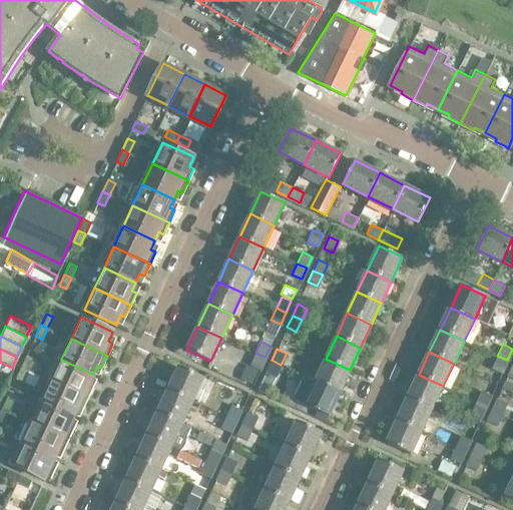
[(260,369),(265,357),(255,353),(250,365),(260,369)]
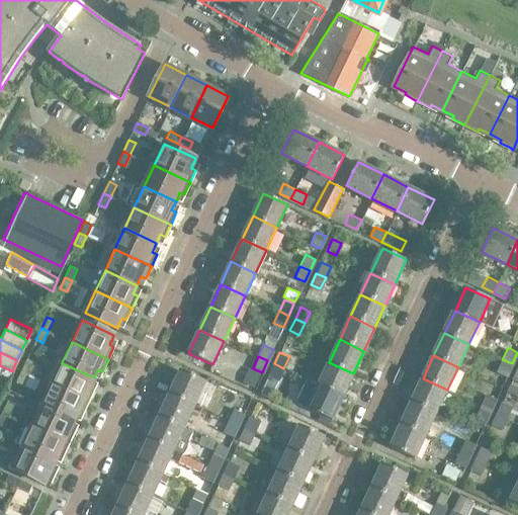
[(33,361),(26,358),(21,369),(28,373),(33,361)]
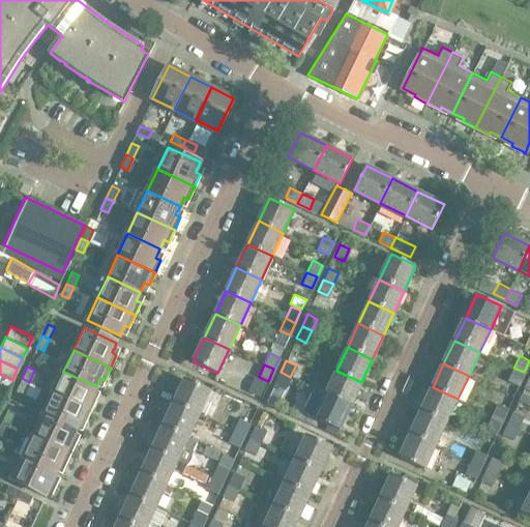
[(93,391),(96,386),(63,372),(63,371),(56,368),(46,389),(91,410),(92,408),(92,407),(96,398),(91,396),(93,391)]
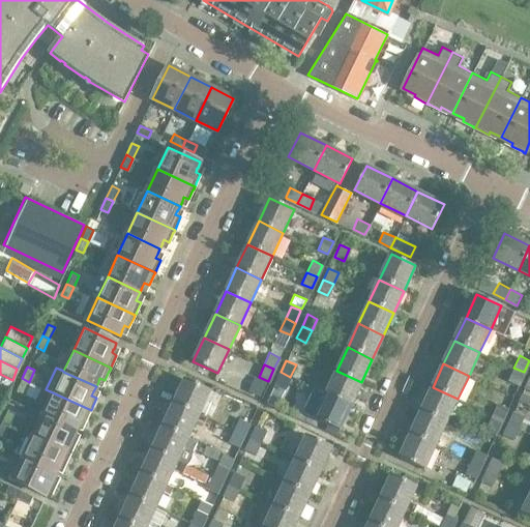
[(519,384),(524,372),(513,368),(508,379),(519,384)]
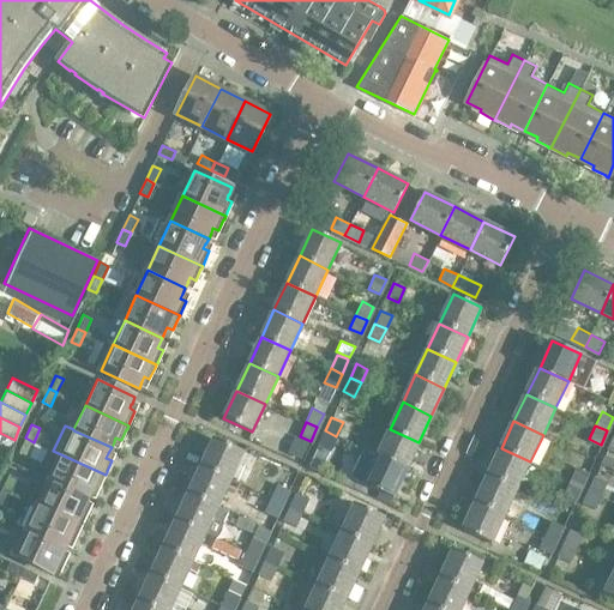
[(407,469),(419,442),(390,429),(378,456),(407,469)]
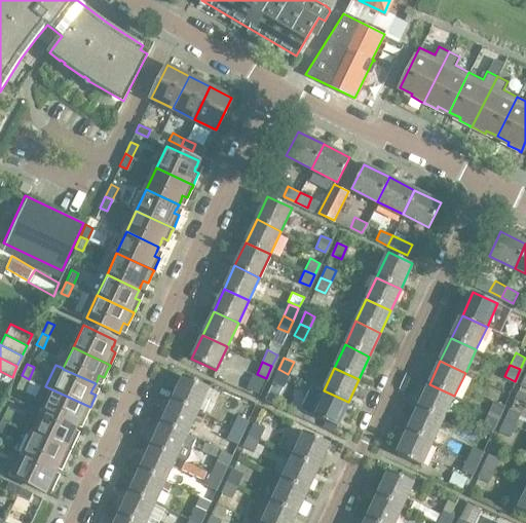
[(272,381),(274,381),(283,385),(288,374),(278,369),(272,381)]
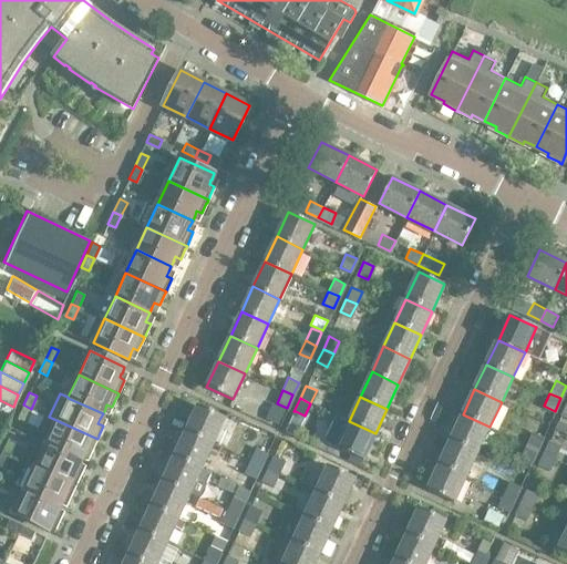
[(271,402),(265,417),(277,423),(285,409),(271,402)]
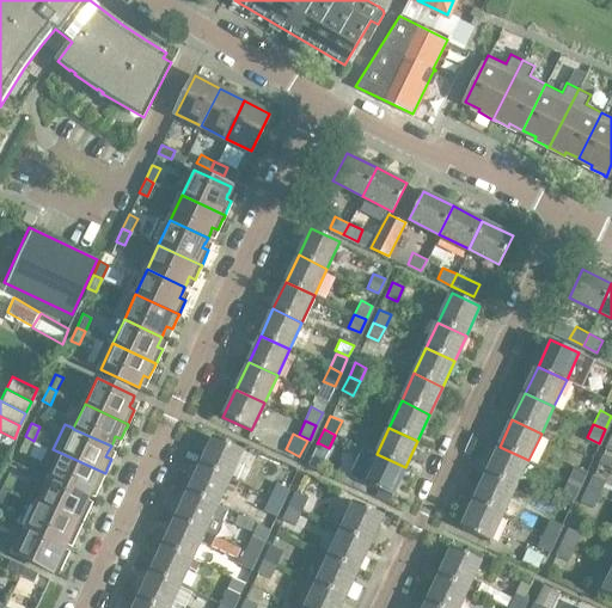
[(28,454),(34,441),(25,436),(19,450),(28,454)]
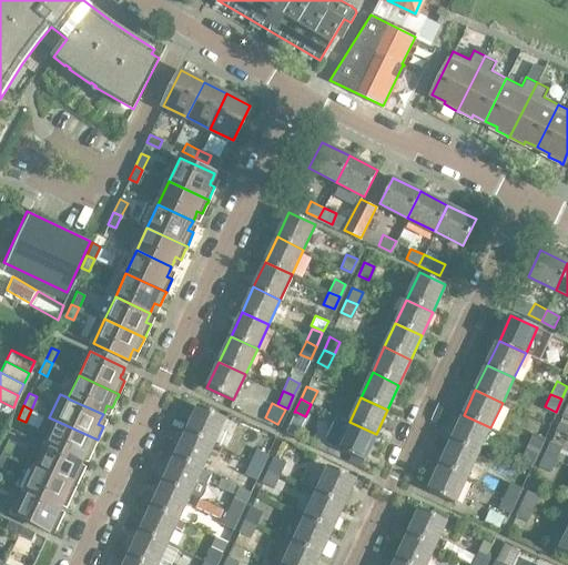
[(225,417),(199,405),(186,431),(213,443),(225,417)]
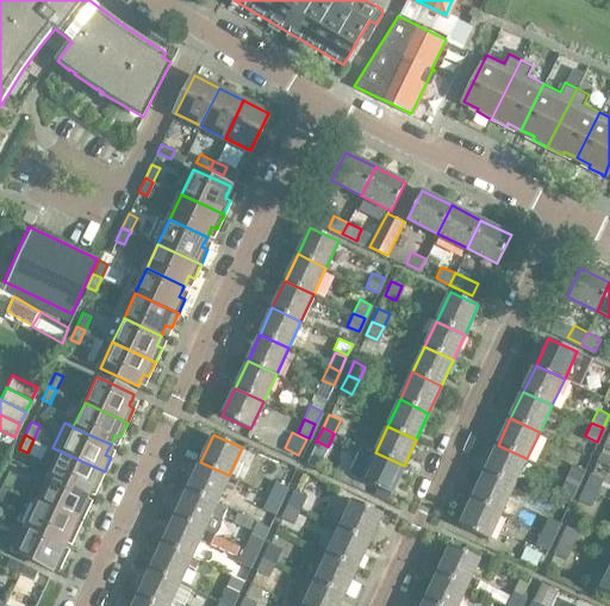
[(515,486),(527,458),(498,445),(485,472),(515,486)]
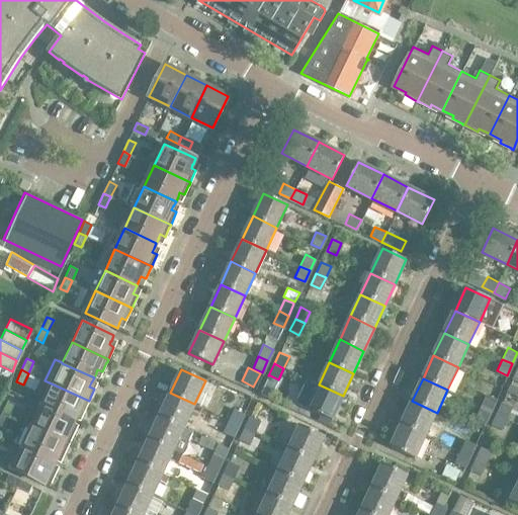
[(87,404),(89,401),(45,380),(34,402),(74,420),(77,415),(76,415),(78,411),(83,413),(87,404)]
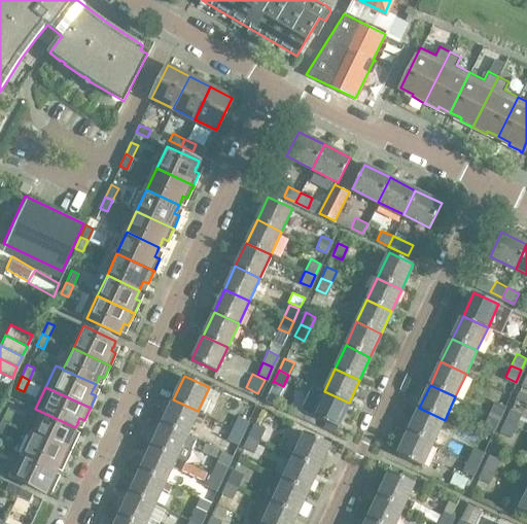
[(338,426),(349,403),(324,391),(313,415),(338,426)]
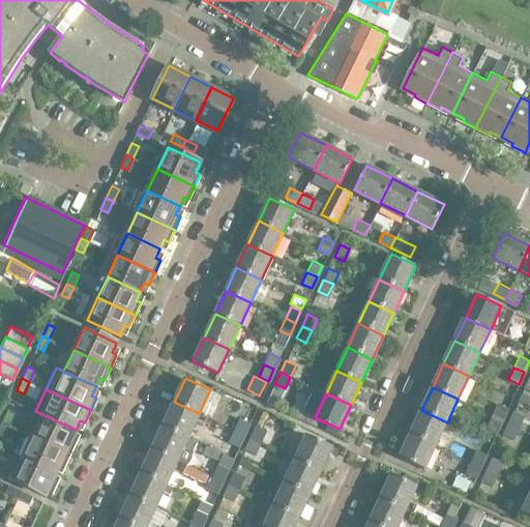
[(502,418),(507,406),(497,401),(492,413),(502,418)]
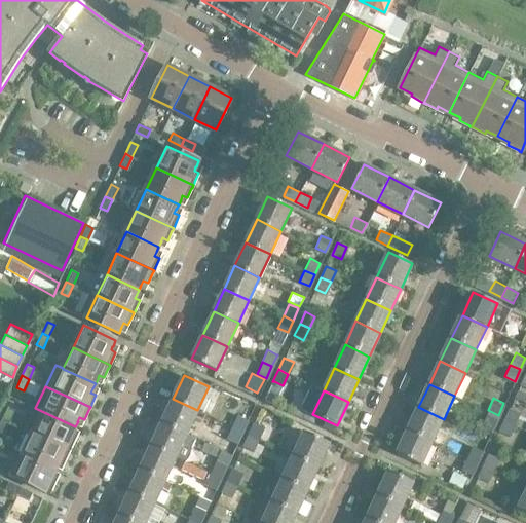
[(187,433),(197,410),(173,399),(162,421),(187,433)]
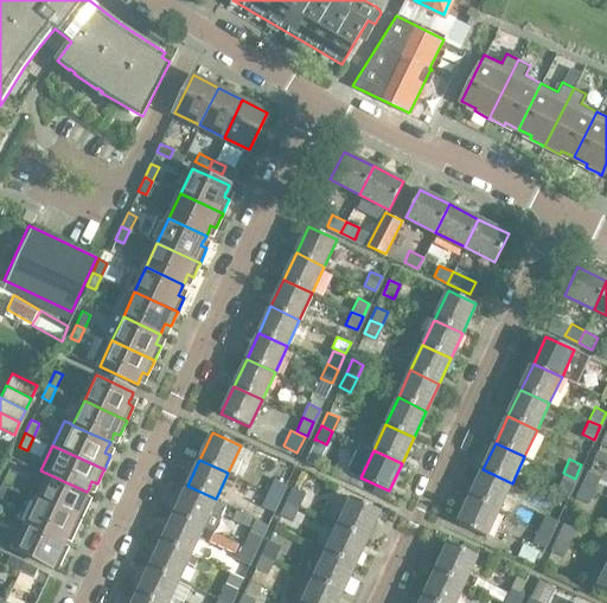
[(11,486),(17,473),(8,468),(2,482),(11,486)]
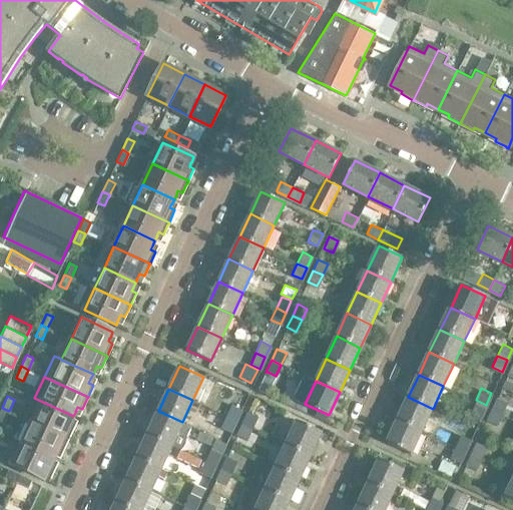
[(507,401),(498,396),(492,408),(502,412),(507,401)]
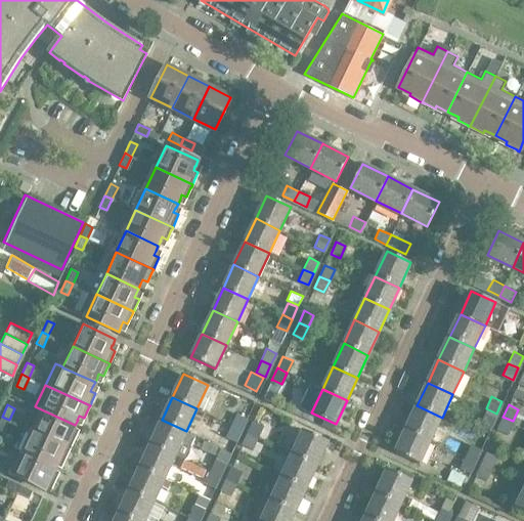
[(432,440),(442,418),(417,405),(406,428),(432,440)]
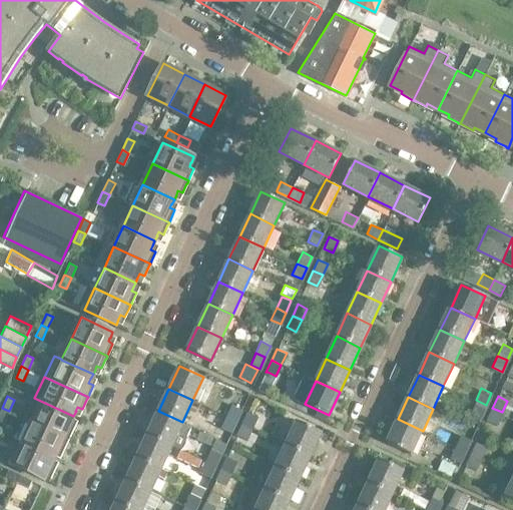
[(71,420),(73,416),(34,398),(25,419),(32,422),(68,439),(70,436),(69,436),(74,426),(69,424),(71,420)]
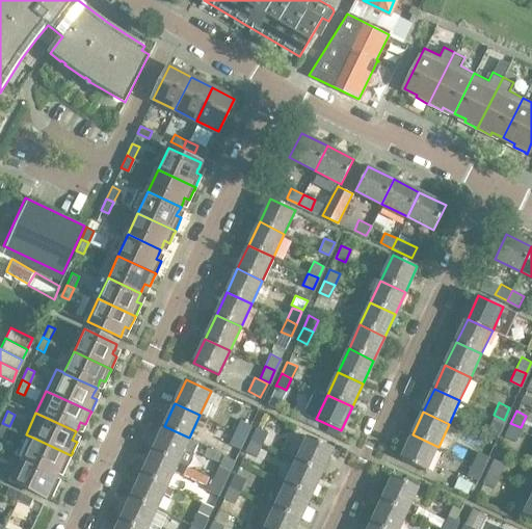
[(499,431),(504,420),(494,415),(488,427),(499,431)]
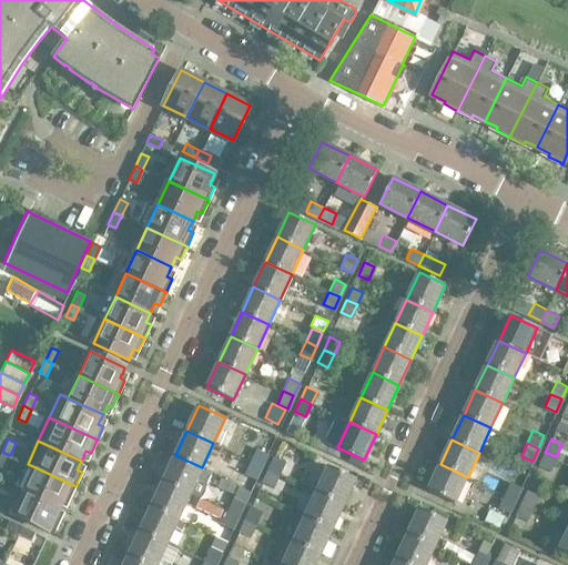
[(261,464),(267,452),(256,447),(251,460),(261,464)]
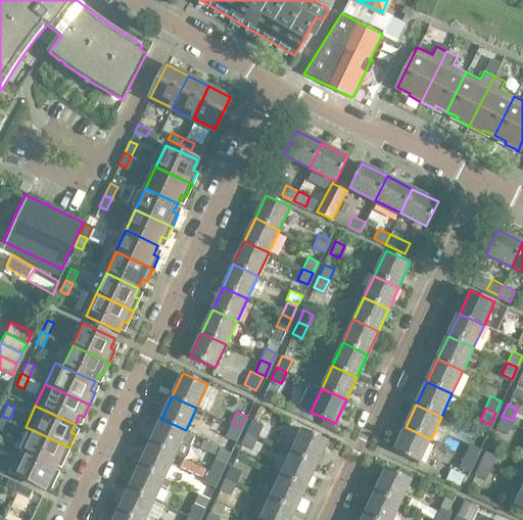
[(0,428),(4,430),(9,419),(2,416),(0,420),(0,428)]
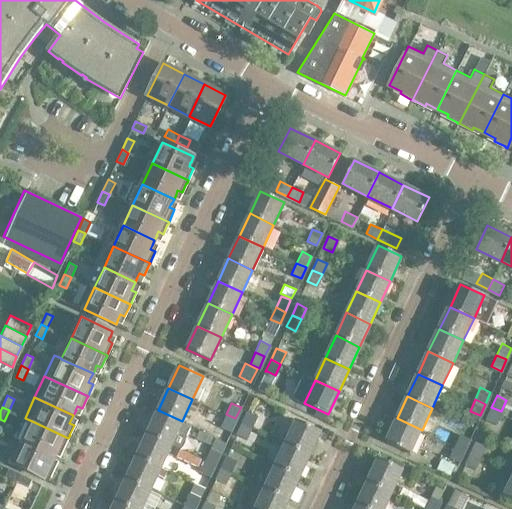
[(491,407),(486,418),(496,423),(501,411),(491,407)]
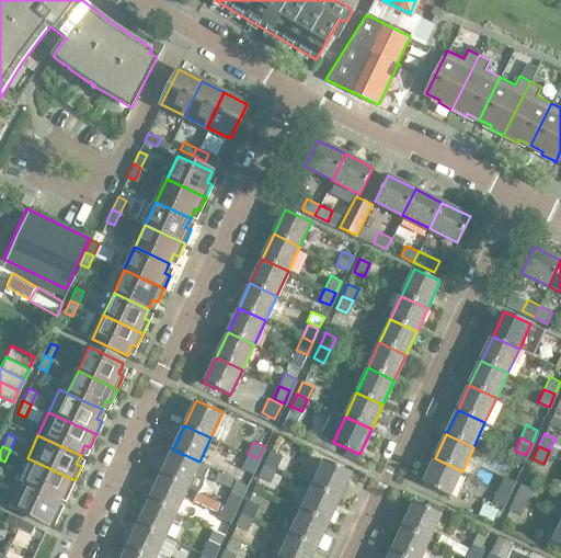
[(209,467),(199,463),(199,462),(173,450),(161,475),(197,491),(209,467)]
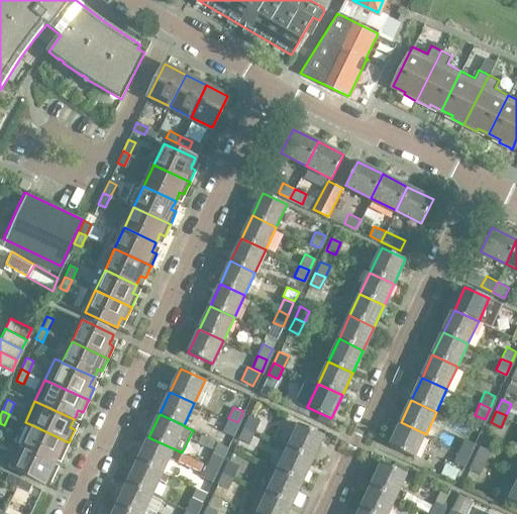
[(260,419),(249,415),(244,426),(254,430),(260,419)]
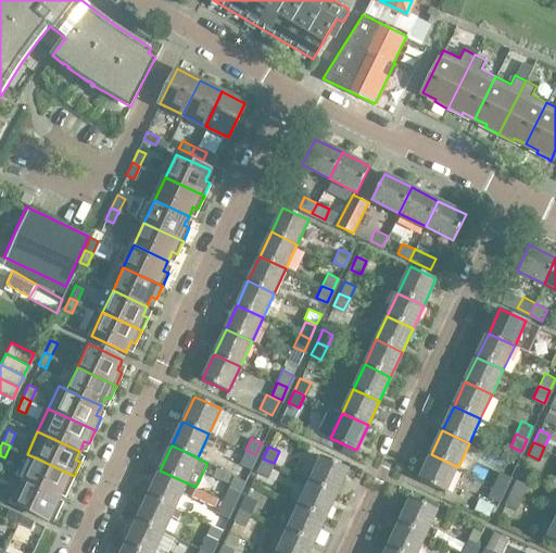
[(250,467),(255,454),(245,450),(240,463),(250,467)]
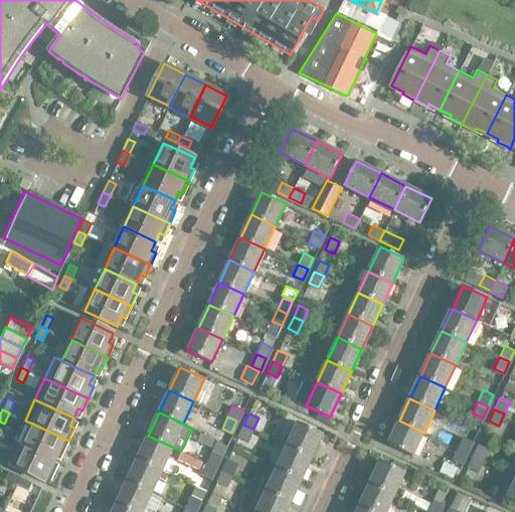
[(413,456),(424,433),(399,420),(388,444),(413,456)]
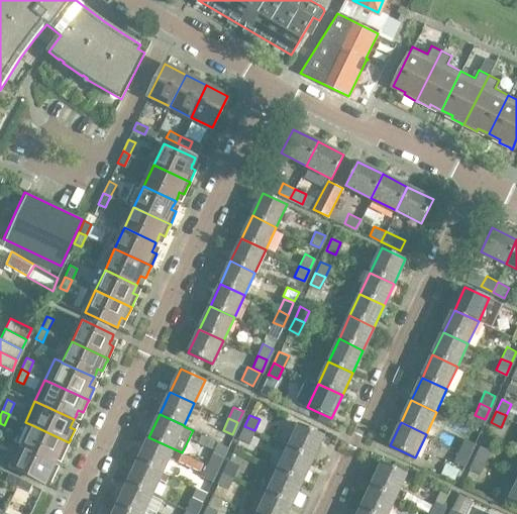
[(323,435),(299,423),(289,446),(313,458),(323,435)]
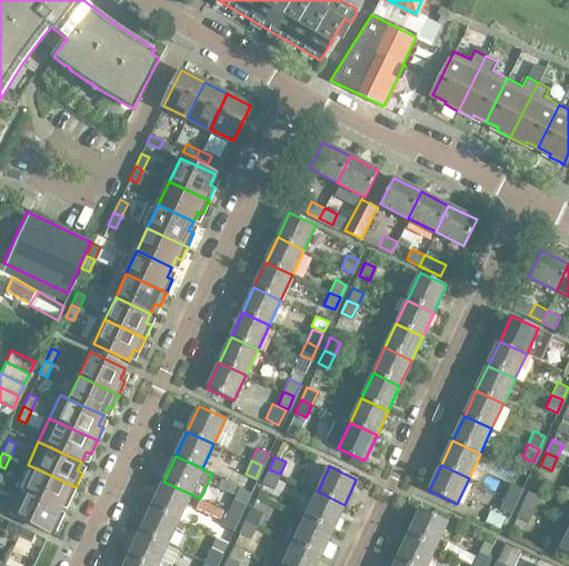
[(75,489),(76,487),(36,468),(25,490),(60,507),(62,502),(65,497),(69,500),(75,489)]
